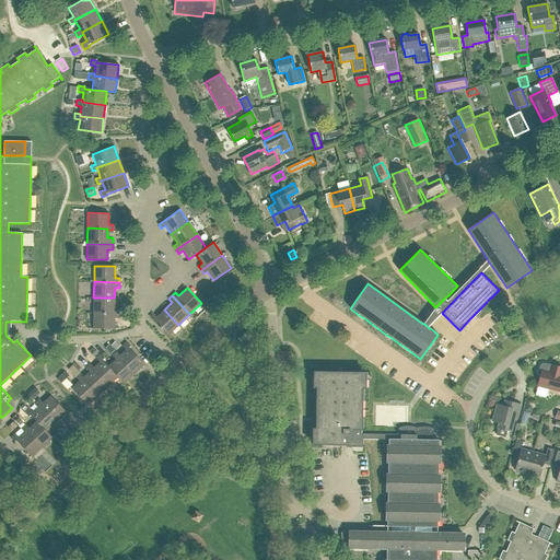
[(93,313),(119,313),(119,308),(114,308),(114,298),(93,298),(93,313)]
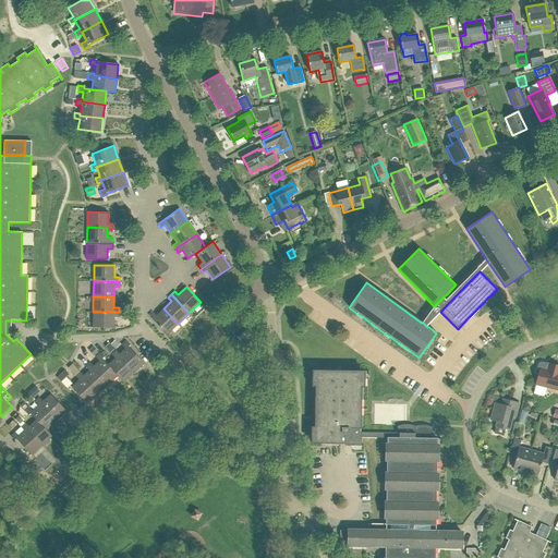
[(167,335),(178,324),(164,308),(156,316),(153,313),(149,315),(167,335)]
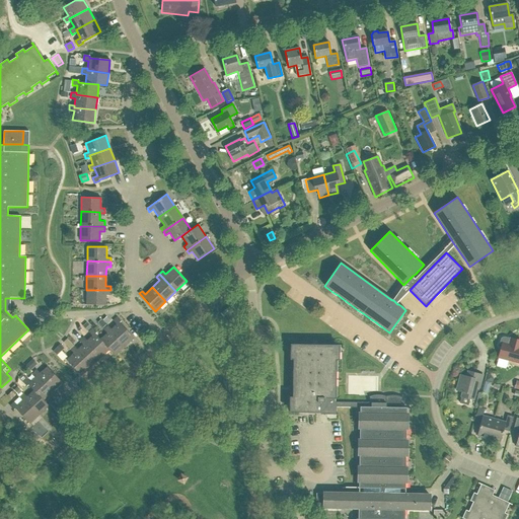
[(110,295),(110,290),(86,290),(86,304),(105,304),(105,295),(110,295)]
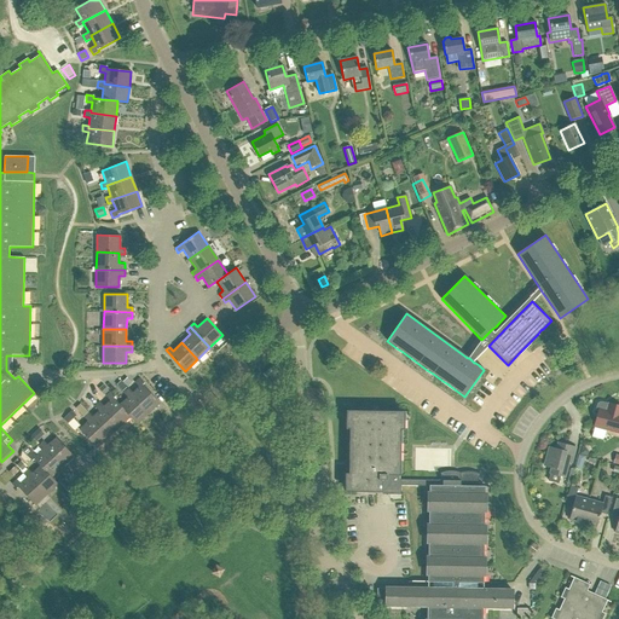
[(131,394),(148,414),(160,403),(143,385),(144,383),(139,379),(136,382),(139,387),(132,393),(131,394)]
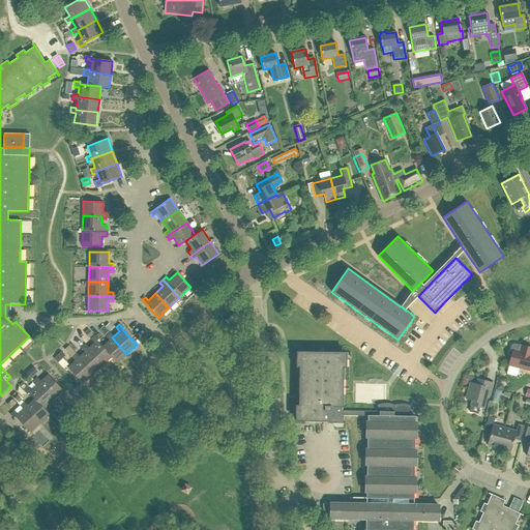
[(108,331),(102,326),(99,329),(105,335),(108,331)]
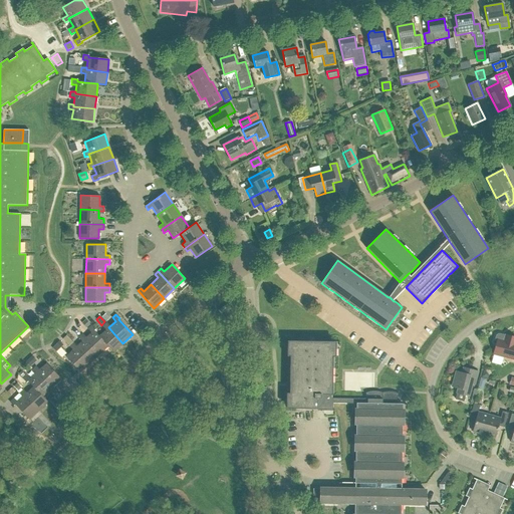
[(90,324),(85,319),(82,322),(86,327),(90,324)]
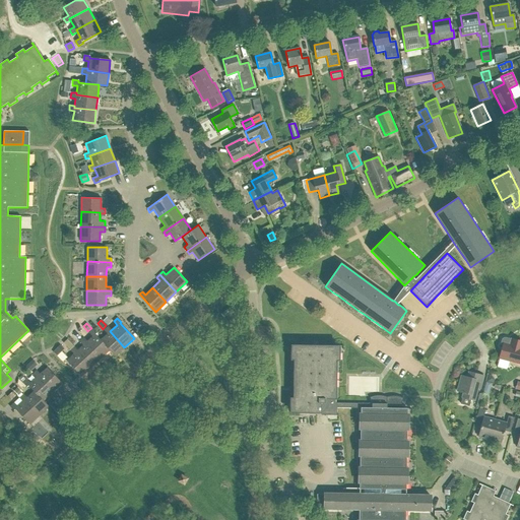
[(110,331),(111,330),(108,326),(104,330),(107,334),(101,340),(115,355),(124,347),(110,331)]
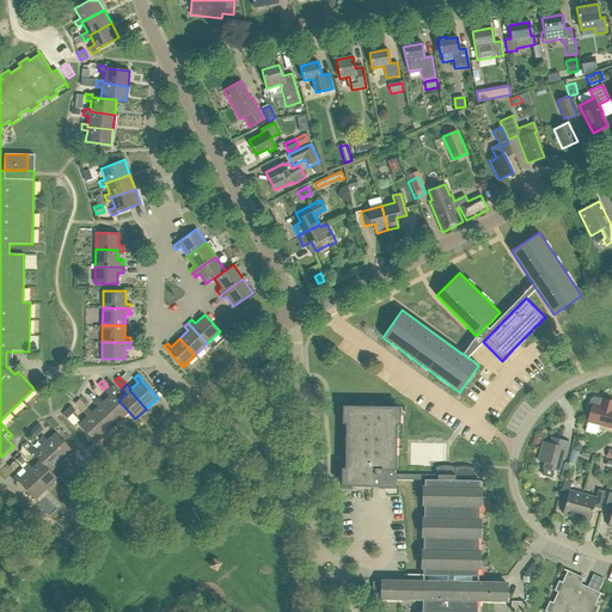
[(101,404),(117,422),(128,411),(118,401),(111,393),(114,392),(109,387),(105,391),(109,396),(103,402),(101,404)]
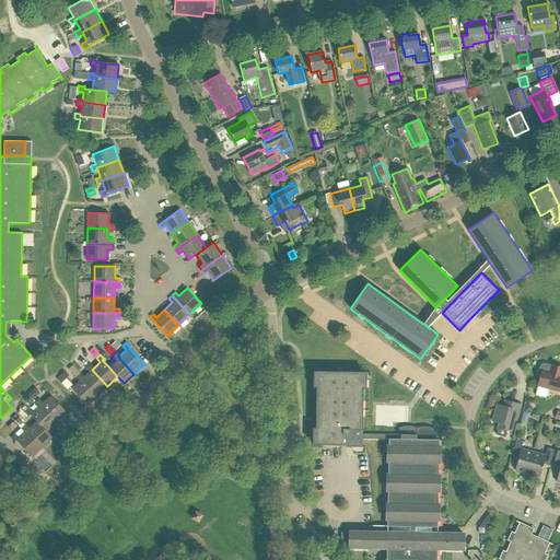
[(92,370),(94,368),(90,363),(85,368),(90,372),(83,377),(82,378),(97,396),(107,386),(92,370)]
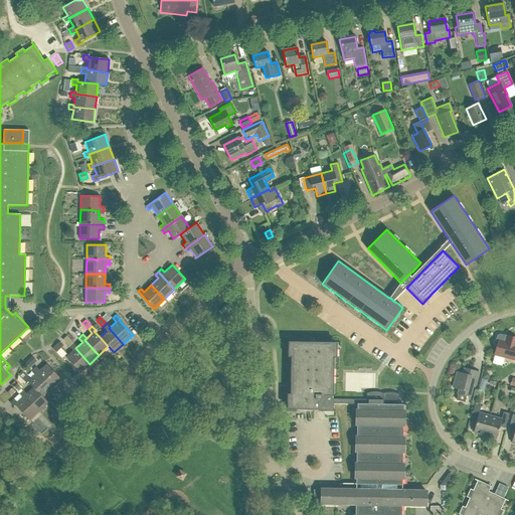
[(514,337),(506,335),(506,336),(499,334),(498,334),(497,334),(497,335),(496,336),(495,341),(498,342),(494,355),(514,360),(514,344),(514,338),(514,337)]
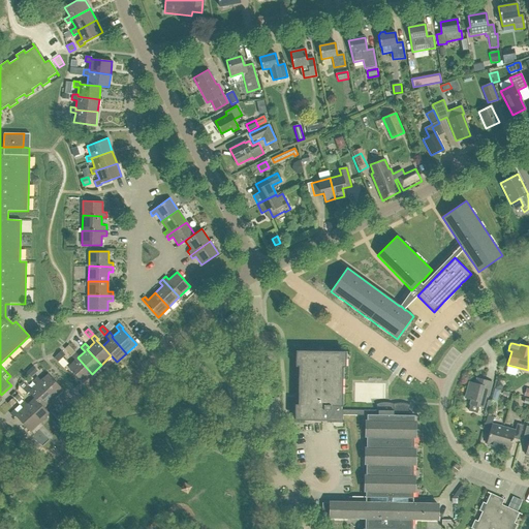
[(346,358),(342,358),(342,351),(335,351),(306,350),(300,350),(300,356),(296,356),(296,367),(299,367),(298,404),(294,404),(294,414),(299,414),(299,421),(317,421),(317,419),(341,421),(341,414),(367,415),(366,497),(351,496),(351,502),(331,501),(331,506),(329,506),(330,503),(325,503),(324,503),(322,503),(322,512),(321,516),(323,516),(329,516),(329,514),(331,514),(331,518),(365,519),(364,528),(515,528),(518,524),(515,523),(519,512),(518,512),(523,501),(514,497),(508,507),(501,504),(504,499),(490,493),(486,503),(483,502),(478,510),(481,511),(477,521),(474,520),(471,528),(472,528),(412,528),(413,520),(437,520),(437,503),(413,503),(414,415),(408,415),(408,412),(411,405),(408,404),(405,403),(402,403),(399,403),(396,403),(394,404),(392,403),(387,403),(383,402),(379,403),(376,404),(378,410),(341,409),(341,406),(342,406),(343,367),(345,367),(346,358)]
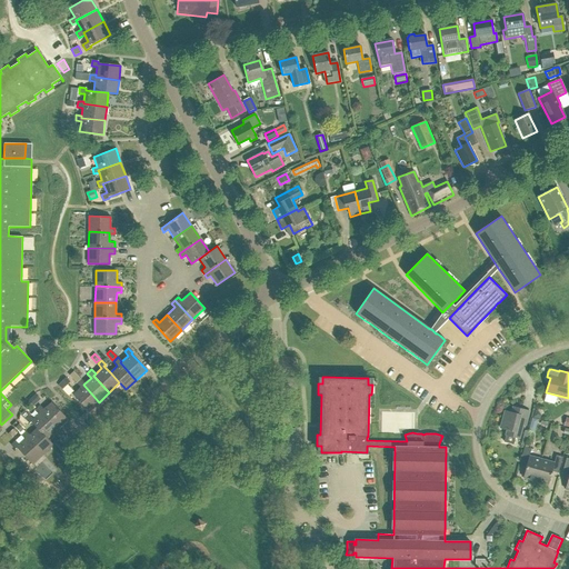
[(66,378),(58,385),(62,389),(70,381),(66,378)]
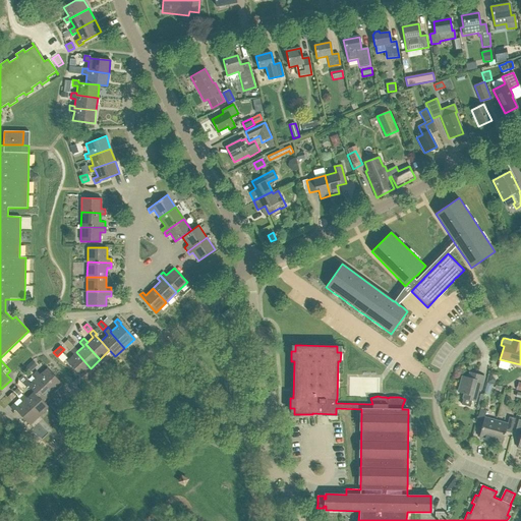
[(73,354),(66,361),(81,377),(91,368),(76,352),(77,351),(74,347),(70,351),(73,354)]
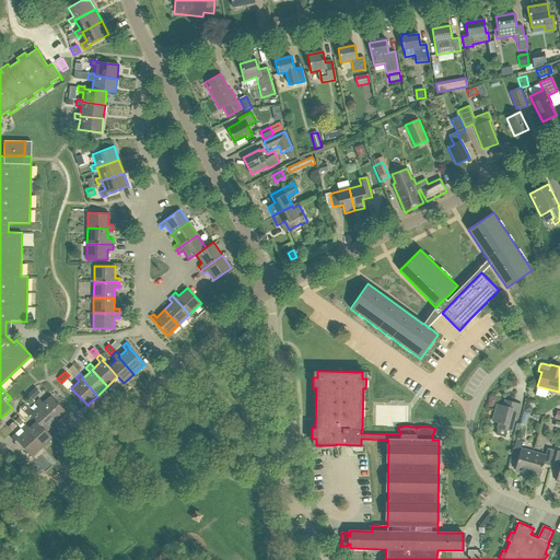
[(35,388),(28,395),(33,399),(39,393),(35,388)]
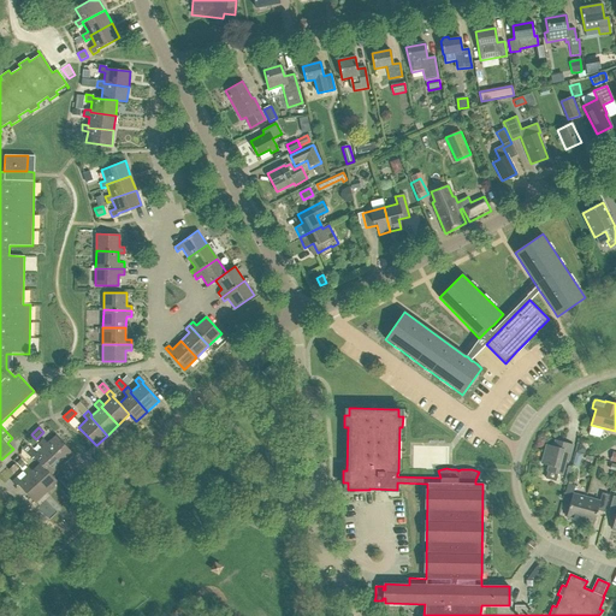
[(45,445),(61,463),(72,454),(55,434),(47,443),(42,438),(37,443),(42,448),(45,445)]
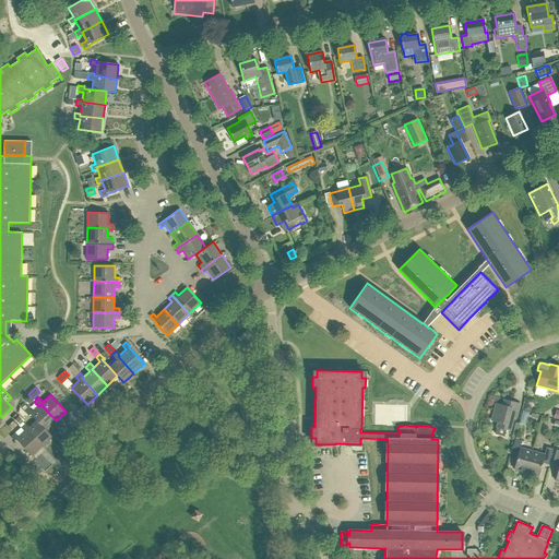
[(496,404),(491,420),(498,423),(497,427),(495,432),(495,433),(504,436),(506,430),(510,431),(513,418),(516,418),(520,404),(503,400),(502,405),(496,404)]
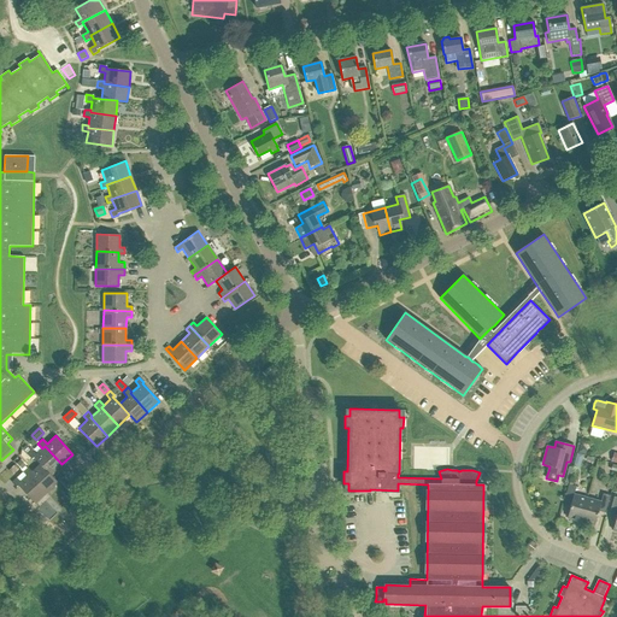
[(51,475),(62,464),(45,446),(42,448),(35,454),(31,450),(27,454),(30,459),(33,458),(39,464),(50,476),(51,475)]
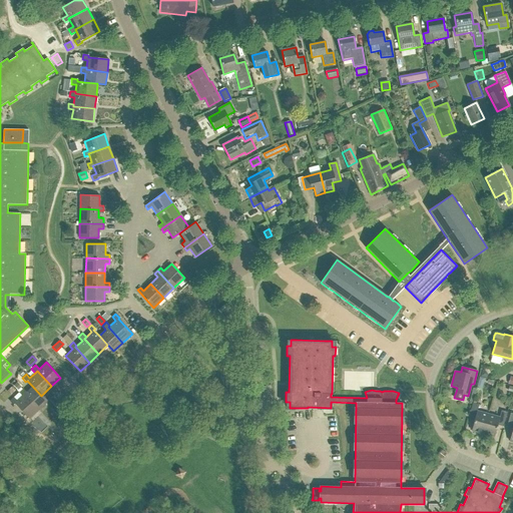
[(13,386),(18,391),(22,387),(17,382),(13,386)]
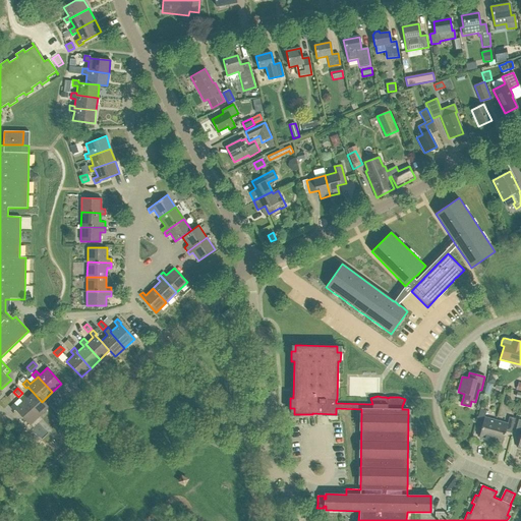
[(49,407),(43,401),(42,402),(33,392),(26,398),(22,395),(18,398),(22,402),(24,400),(39,415),(49,407)]
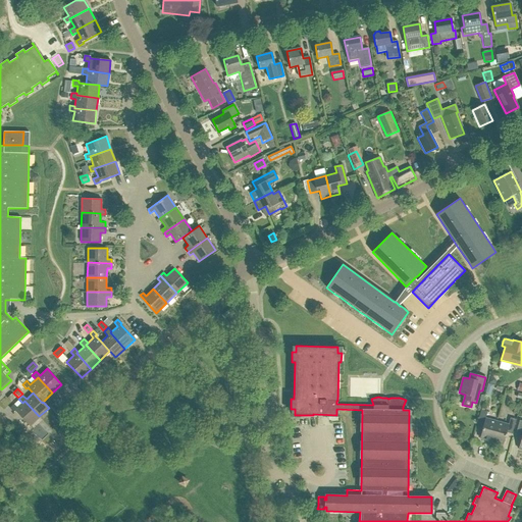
[(30,425),(39,416),(24,401),(22,403),(16,408),(13,404),(9,407),(13,411),(14,410),(30,425)]
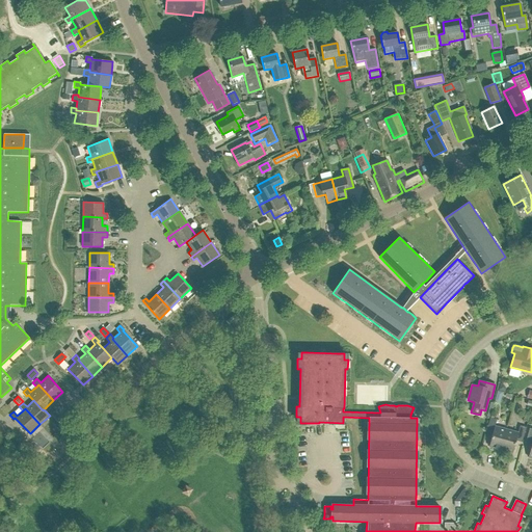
[(500,451),(506,429),(495,426),(497,419),(490,418),(486,432),(493,434),(488,447),(500,450),(500,451)]
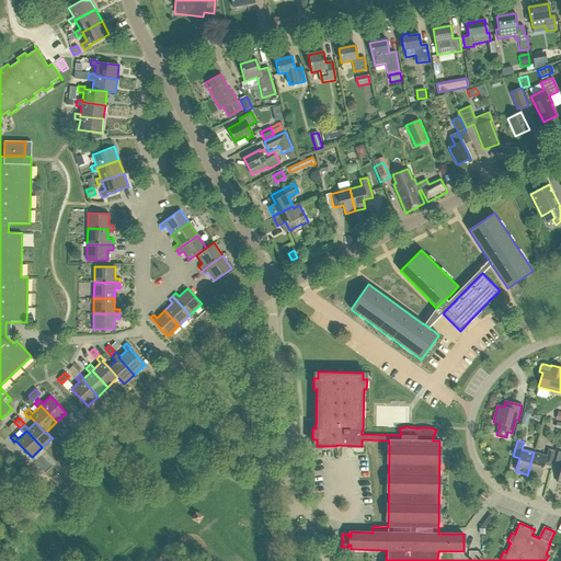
[(534,453),(527,476),(528,476),(528,474),(540,478),(544,465),(550,466),(554,450),(548,448),(546,456),(534,453)]
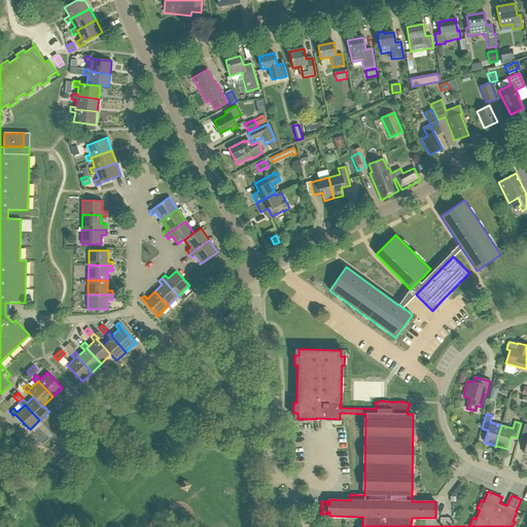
[(455,472),(459,466),(455,463),(450,468),(455,472)]
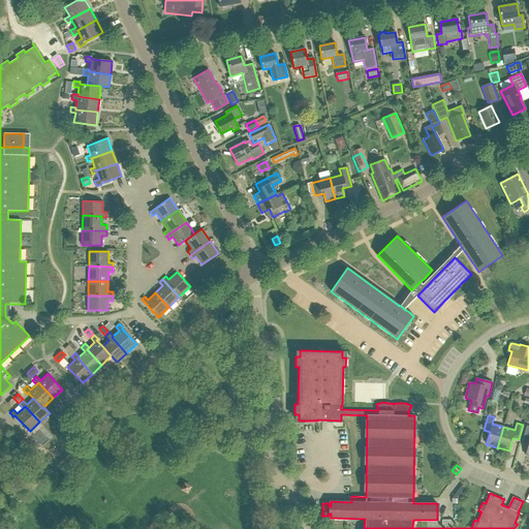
[(452,499),(461,499),(468,490),(462,486),(452,499)]
